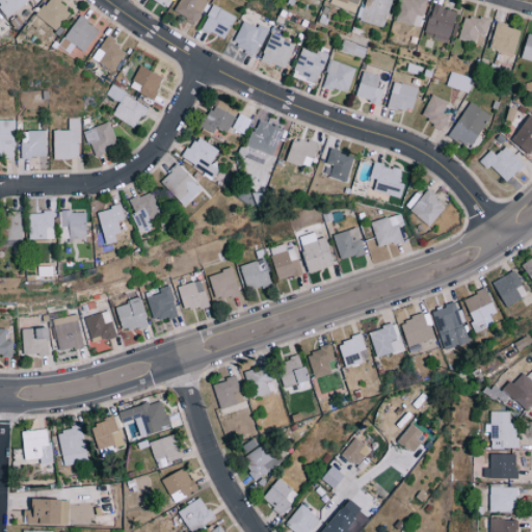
[(0,0),(0,5),(6,16),(29,1),(28,0),(0,0)]
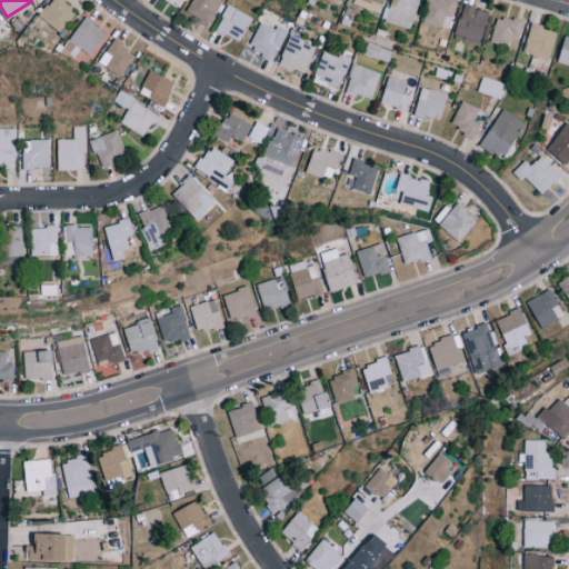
[(50,0),(38,17),(61,33),(77,10),(62,0),(50,0)]
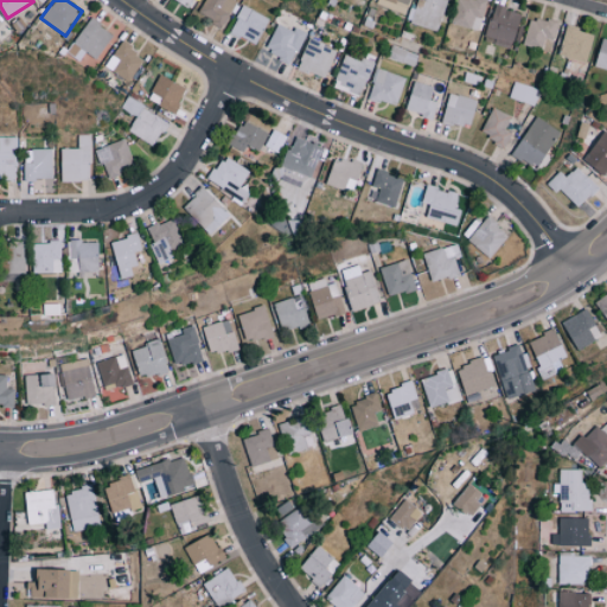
[(236,0),(205,0),(199,13),(224,25),(236,0)]
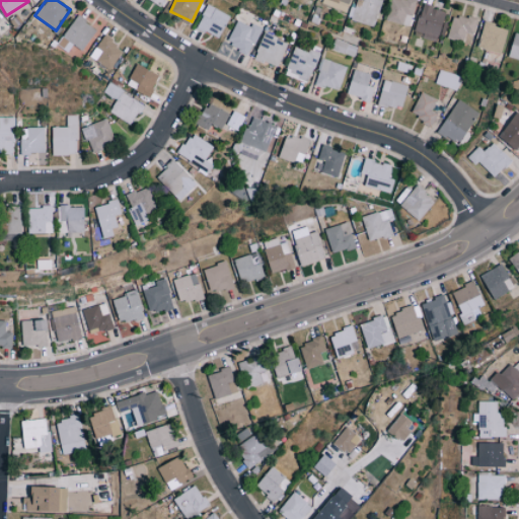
[(321,0),(321,3),(345,12),(349,0),(321,0)]
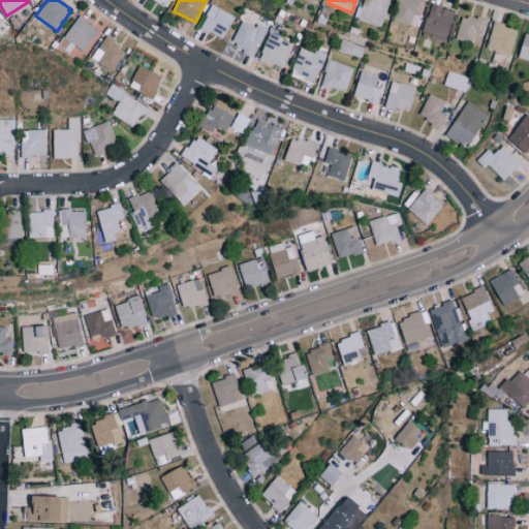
[(390,0),(364,0),(358,20),(381,27),(390,0)]
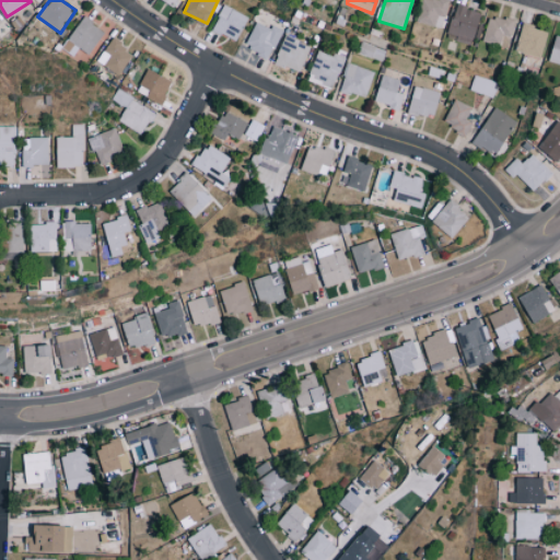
[(422,0),(416,22),(442,28),(450,1),(446,0),(422,0)]
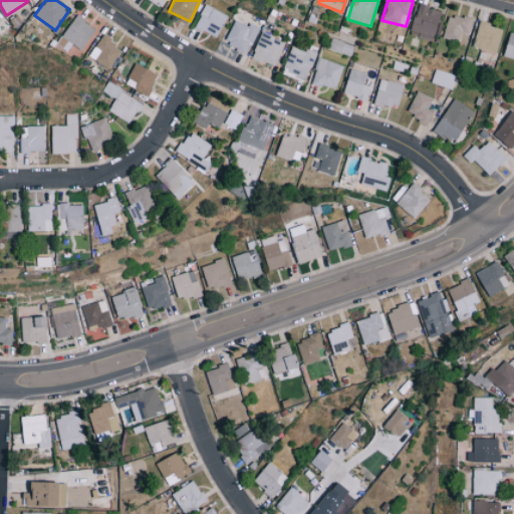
[(228,16),(206,4),(195,26),(217,38),(228,16)]
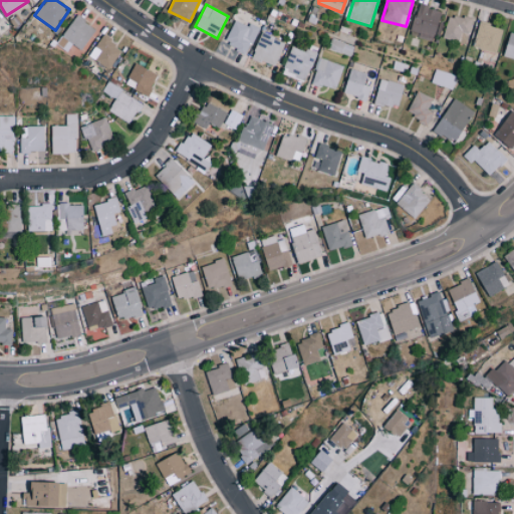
[(442,11),(419,4),(410,34),(433,41),(442,11)]
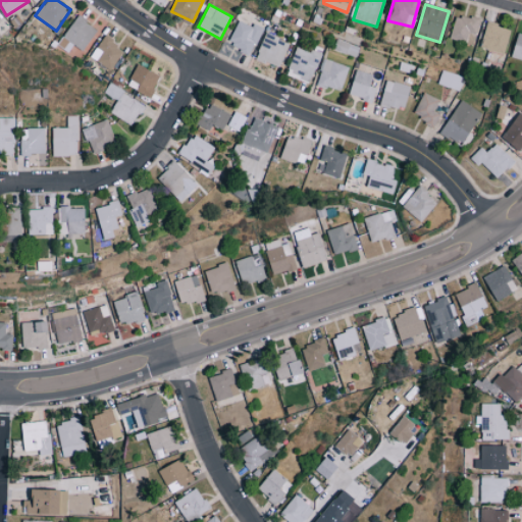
[(469,32),(476,34),(480,20),(457,13),(450,38),(466,43),(469,32)]
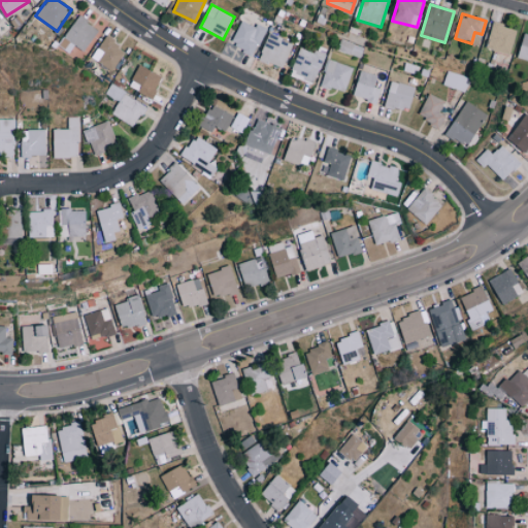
[(99,29),(78,15),(63,37),(84,52),(99,29)]
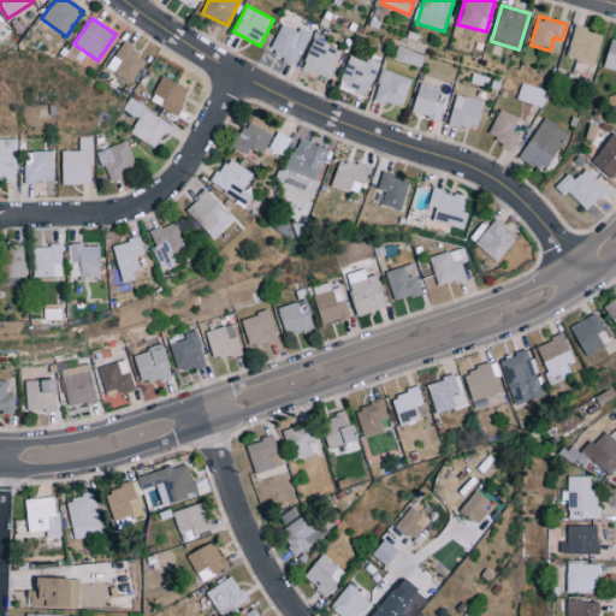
[(296,64),(311,33),(301,28),(298,31),(282,24),(270,52),(296,64)]
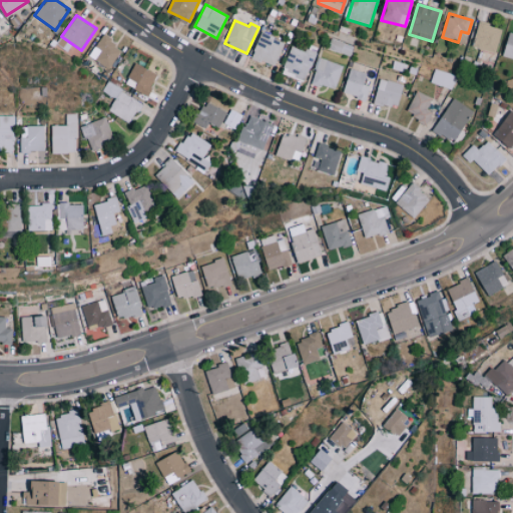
[(479,22),(472,47),(495,53),(502,28),(479,22)]
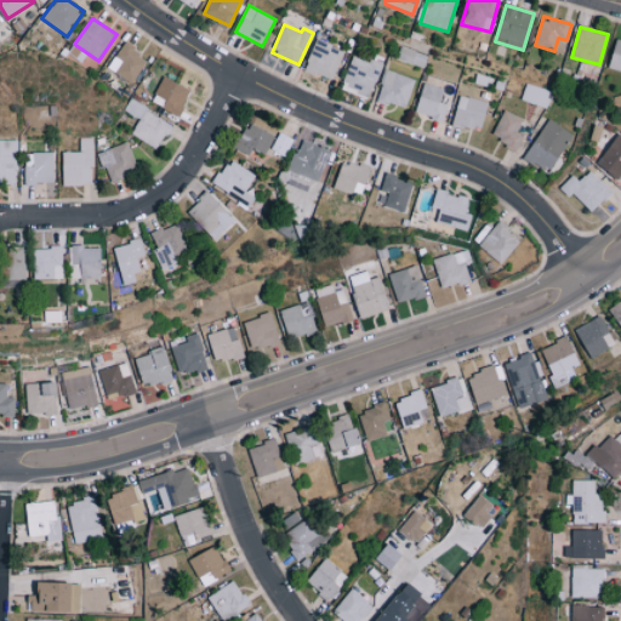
[(343,50),(315,39),(305,70),(332,80),(343,50)]
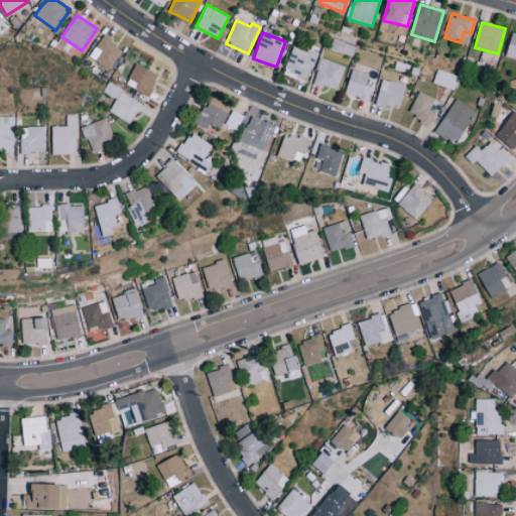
[(515,33),(511,32),(507,58),(515,58),(515,33)]
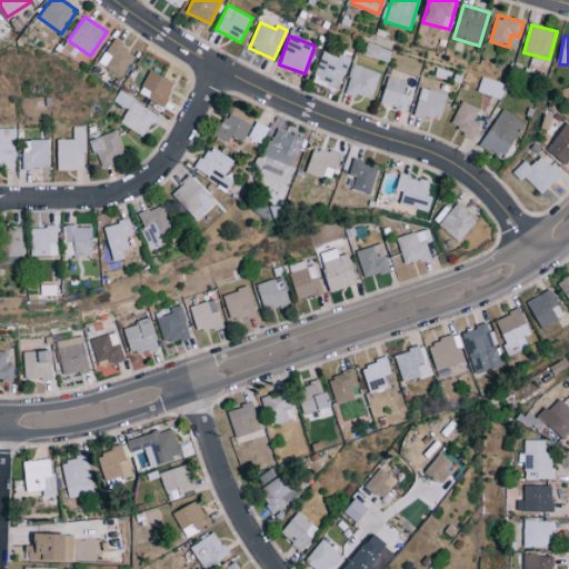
[(98,61),(120,77),(136,53),(113,38),(98,61)]
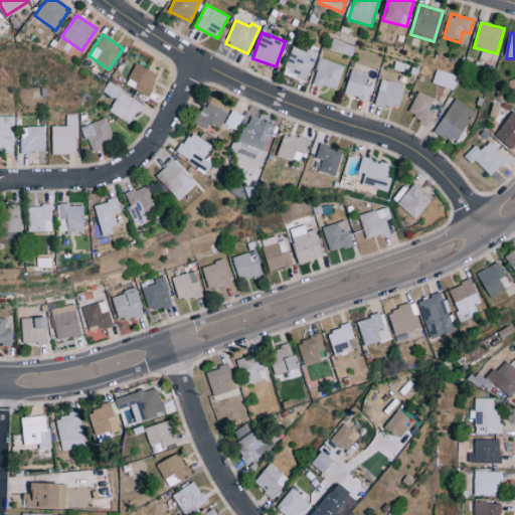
[(316,54),(293,45),(282,72),(306,81),(316,54)]
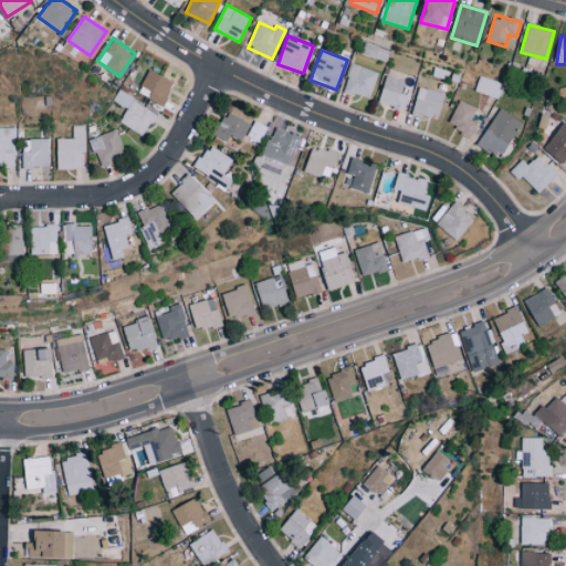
[(377,71),(350,64),(343,92),(370,98),(377,71)]
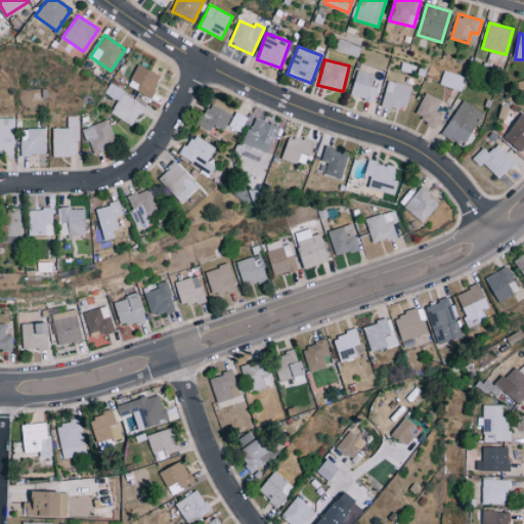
[(379,88),(370,86),(376,69),(360,63),(350,95),(375,102),(379,88)]
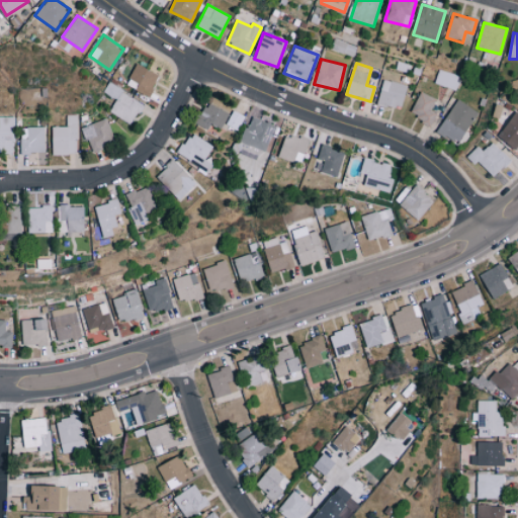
[(160,76),(137,64),(125,84),(149,96),(160,76)]
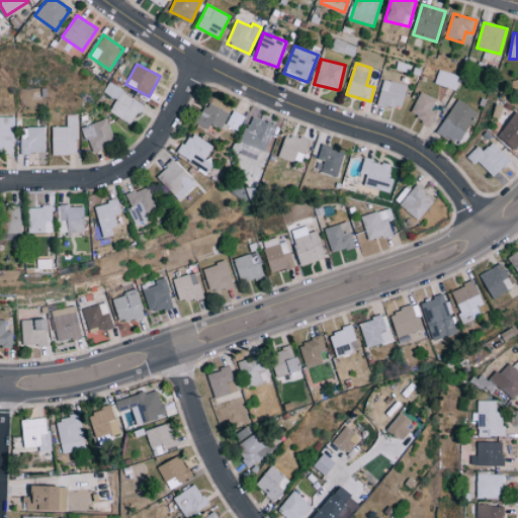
[(460,75),(438,70),(435,85),(457,89),(460,75)]
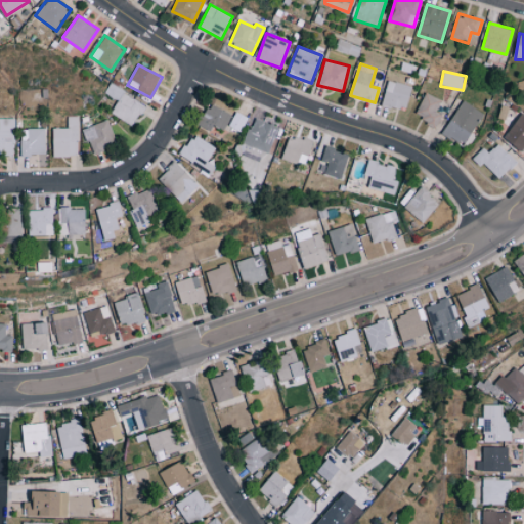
[(383,105),(407,110),(411,85),(387,81),(383,105)]
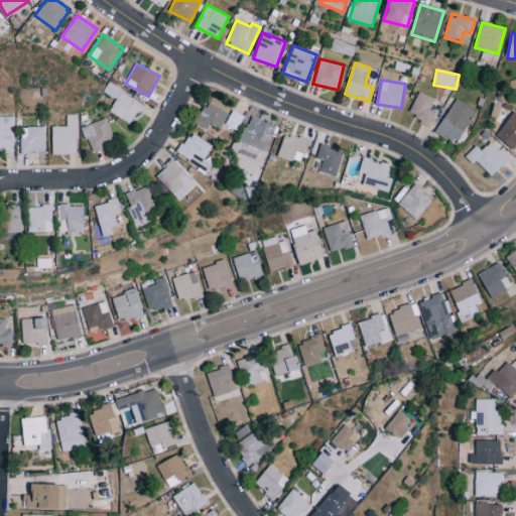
[(409,115),(430,124),(435,113),(429,110),(435,99),(418,92),(409,115)]
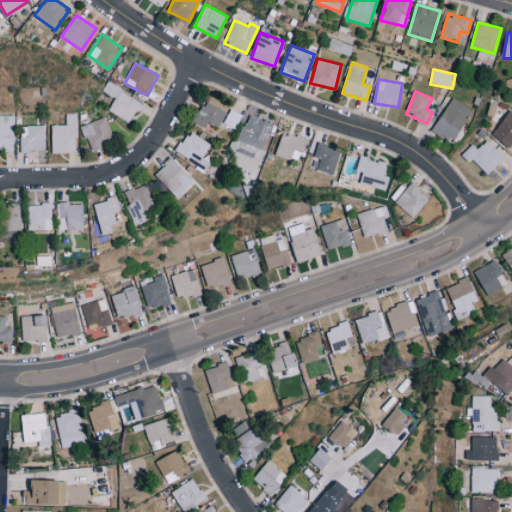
[(473,111),(453,98),(432,129),(452,142),(473,111)]
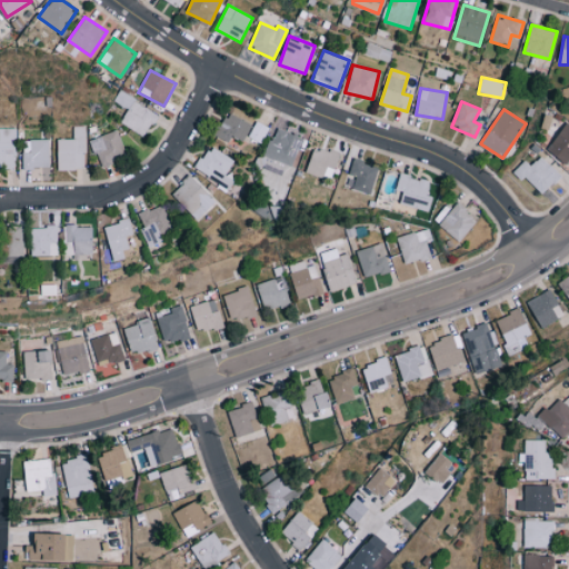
[(251,123),(226,113),(216,137),(229,142),(231,137),(243,142),(251,123)]
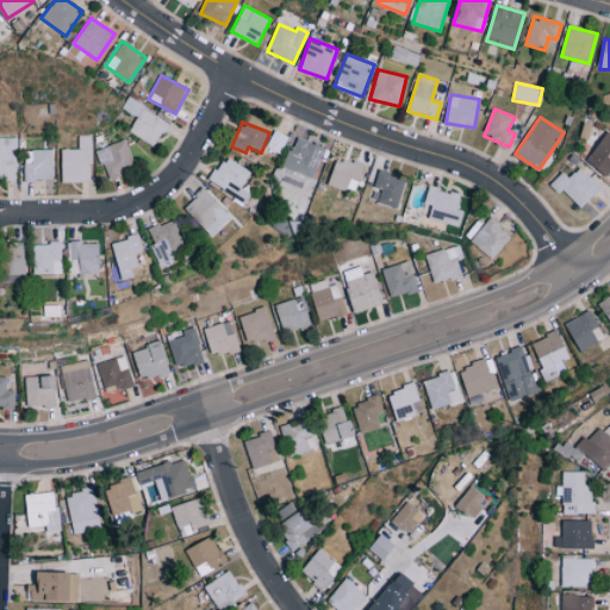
[(266,148),(280,154),(288,136),(274,130),(266,148)]
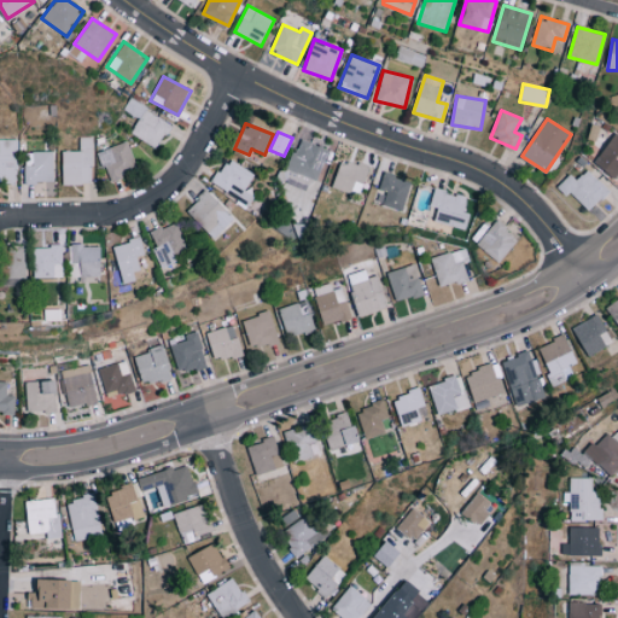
[(80,150),(62,151),(63,185),(93,184),(92,136),(79,136),(80,150)]
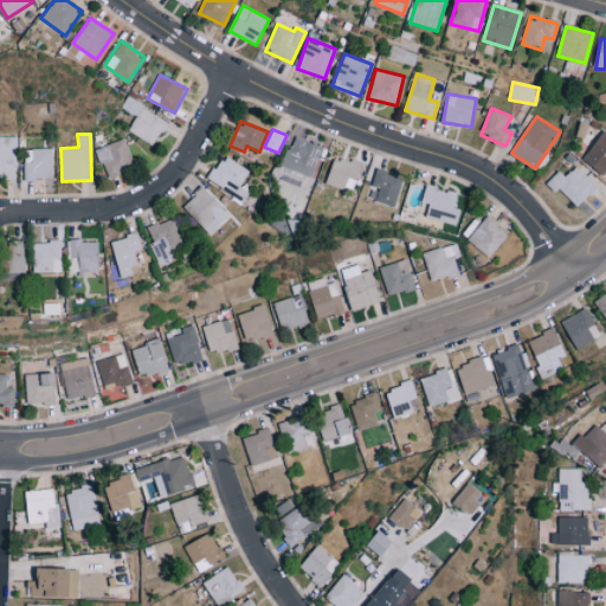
[(15,136),(0,136),(0,179),(17,179),(15,136)]
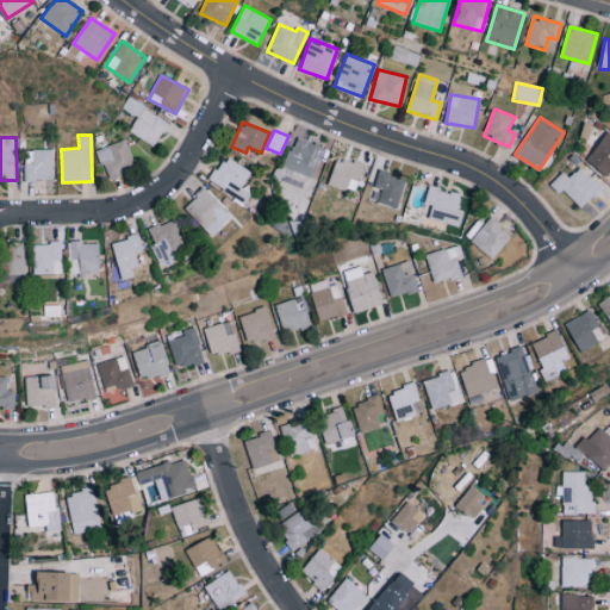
[(324,148),(296,137),(285,167),(313,178),(324,148)]
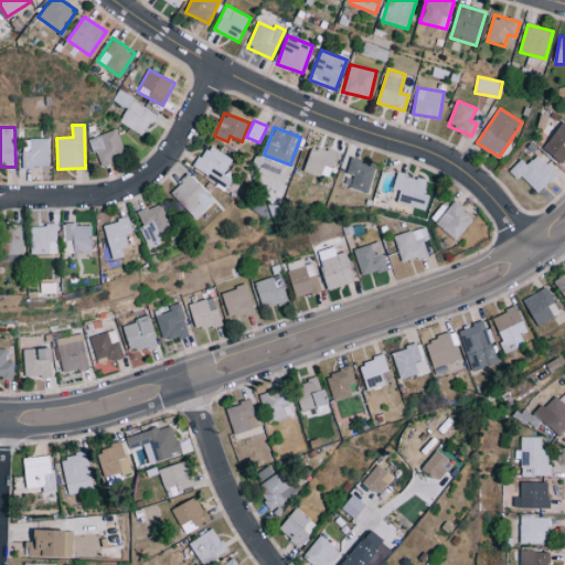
[(98,164),(125,157),(118,130),(91,138),(98,164)]
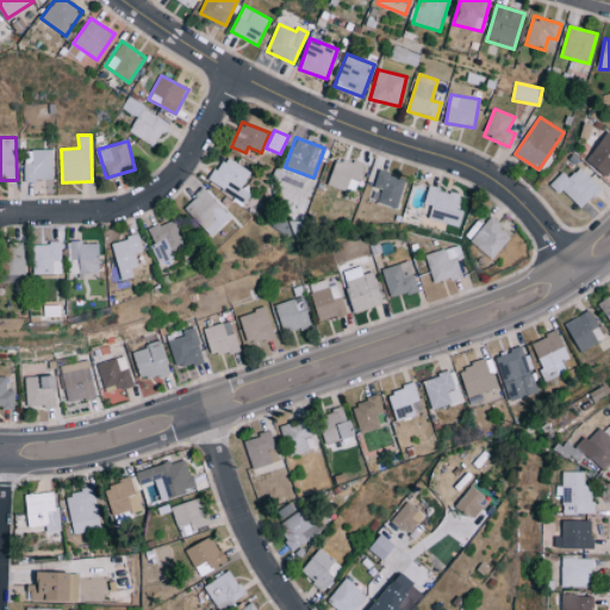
[(54,180),(53,149),(24,150),(24,180),(54,180)]
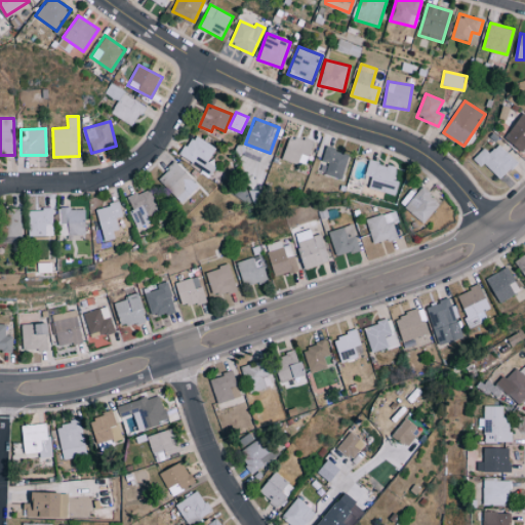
[(215,165),(208,161),(216,148),(193,134),(180,157),(211,173),(215,165)]
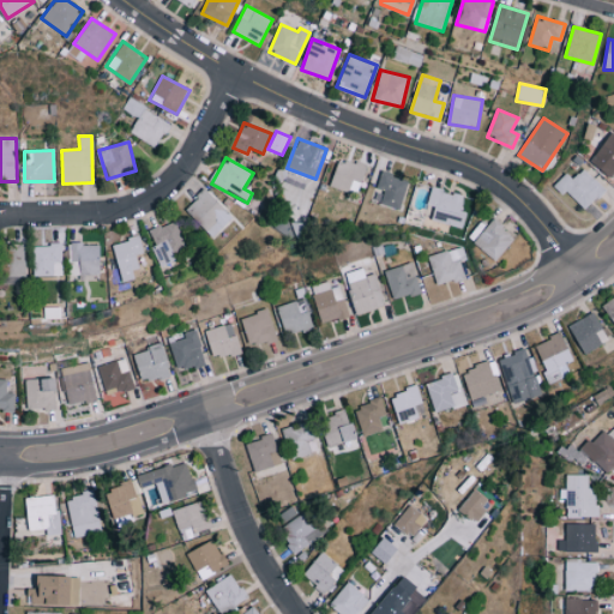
[(338,158),(330,186),(356,194),(365,166),(338,158)]
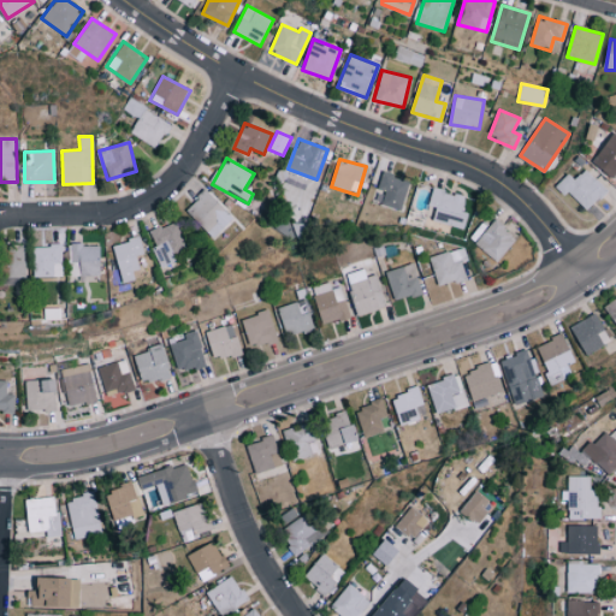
[(568,191),(587,211),(606,190),(585,170),(575,181),(568,173),(556,187),(564,196),(568,191)]
